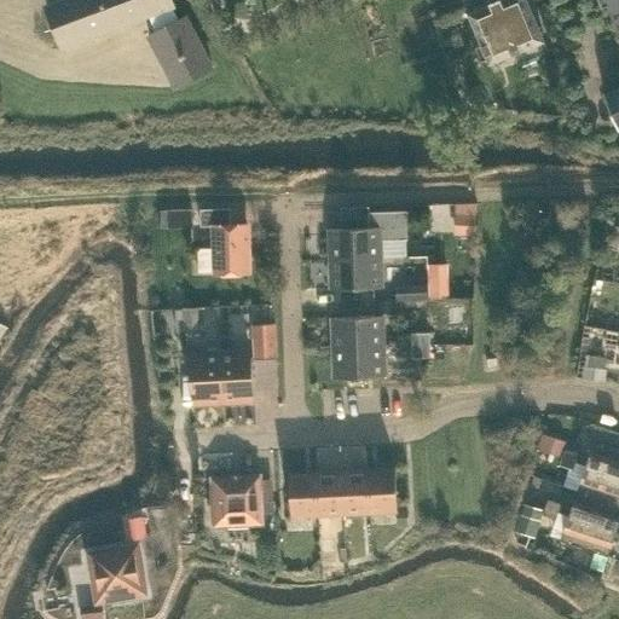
[(178,21),(171,6),(173,5),(172,1),(171,0),(63,0),(46,6),(47,10),(48,10),(61,42),(61,44),(62,46),(151,13),(157,32),(149,36),(175,87),(212,69),(185,17),(178,21)]
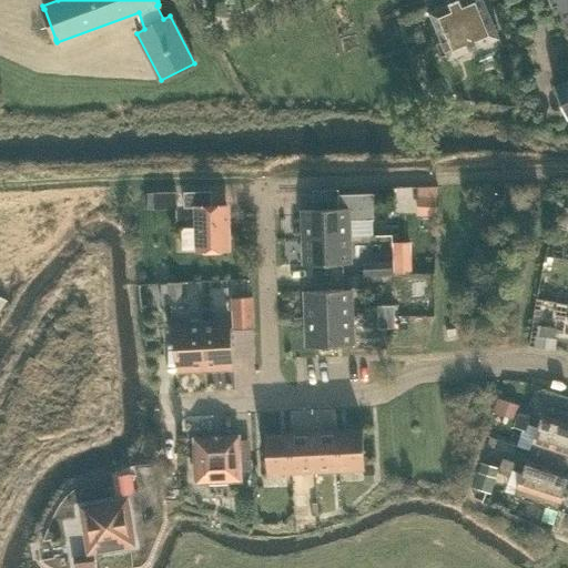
[(397,0),(401,8),(408,24),(428,16),(422,0),(397,0)]
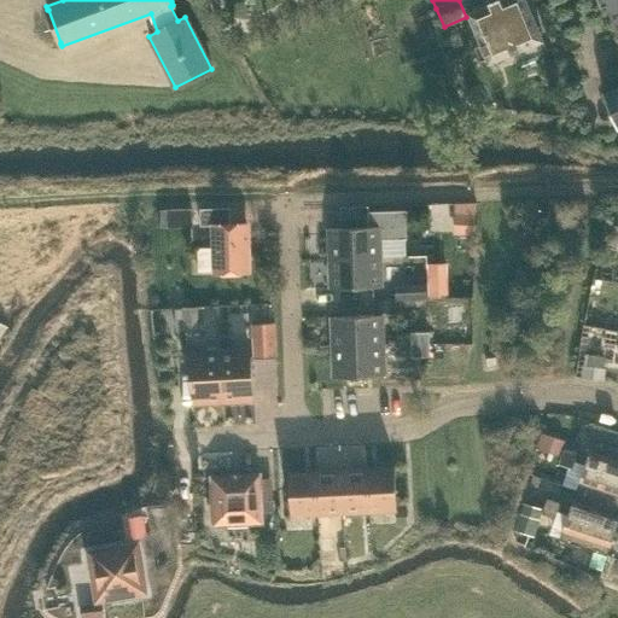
[(494,0),(489,3),(489,5),(467,13),(489,63),(543,41),(525,0),(494,0)]
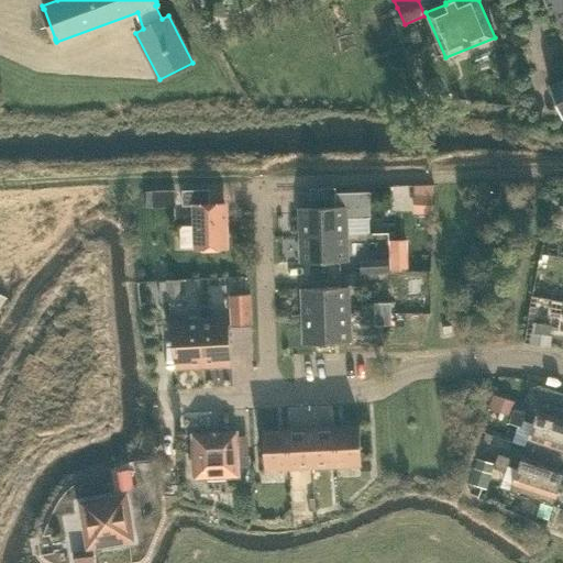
[(562,0),(544,0),(548,7),(553,4),(562,28),(562,79),(550,86),(562,118),(562,117),(562,0)]
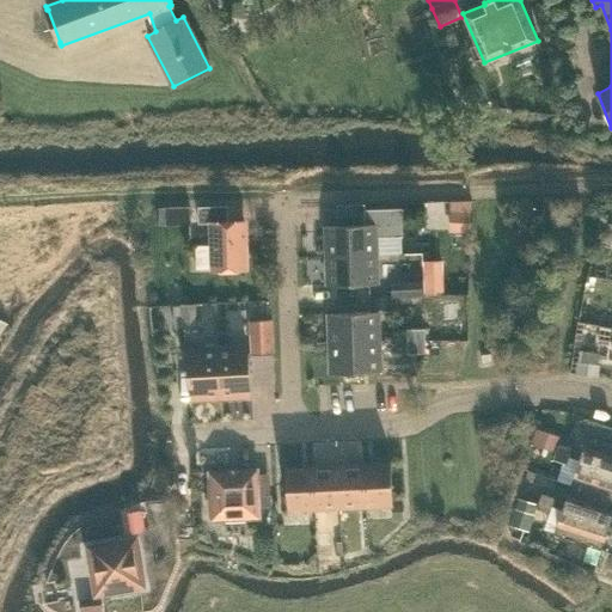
[(479,105),(475,90),(463,95),(469,109),(479,105)]
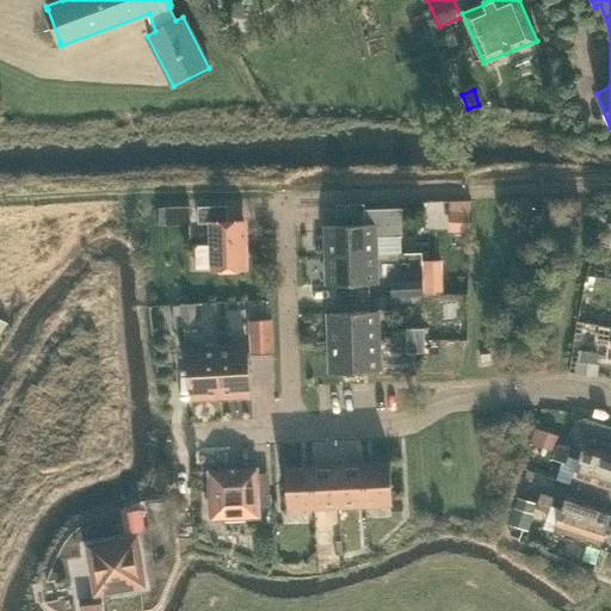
[(471,201),(450,201),(449,232),(470,232),(471,201)]
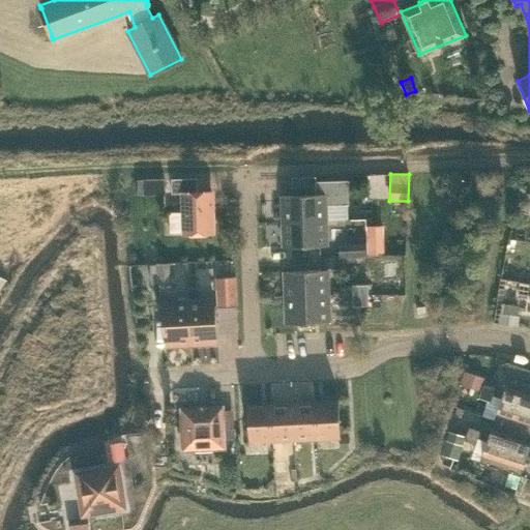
[(170,234),(184,233),(184,234),(212,233),(211,192),(198,192),(197,178),(172,179),(172,194),(183,193),(184,212),(170,213),(170,234)]
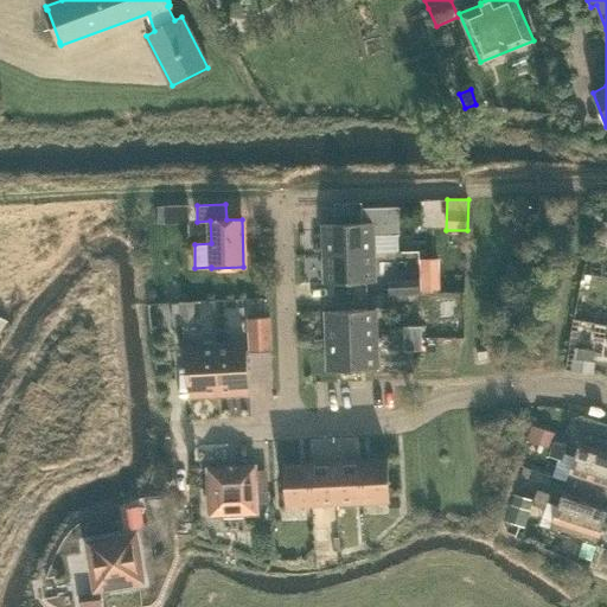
[(189,205),(157,206),(158,224),(190,223),(189,205)]
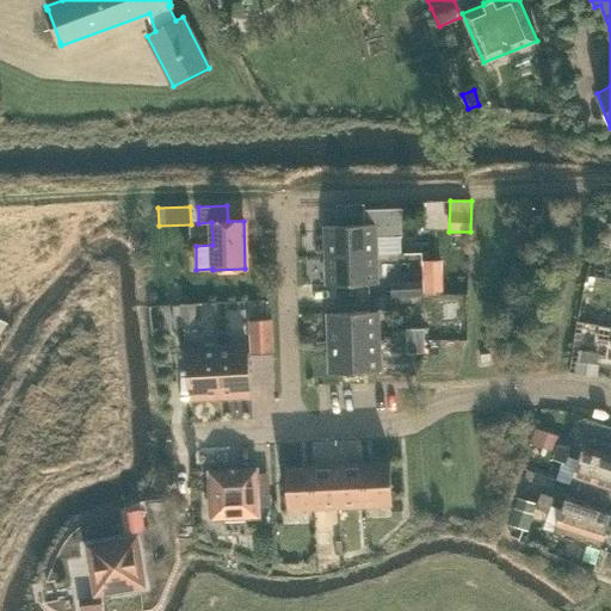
[(401,208),(364,209),(365,224),(326,226),(327,255),(375,253),(375,236),(402,235),(401,208)]
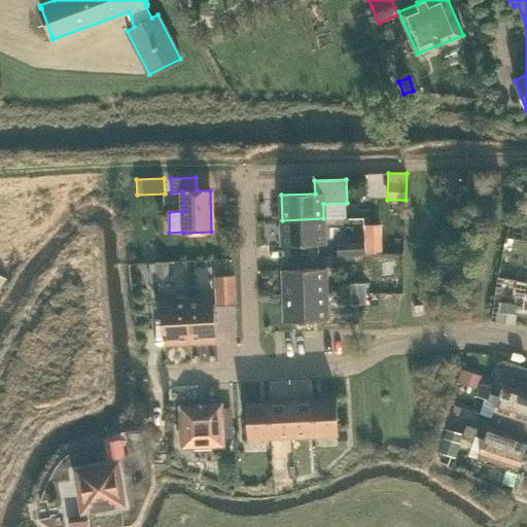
[(282,220),(283,246),(324,245),(323,218),(282,220)]
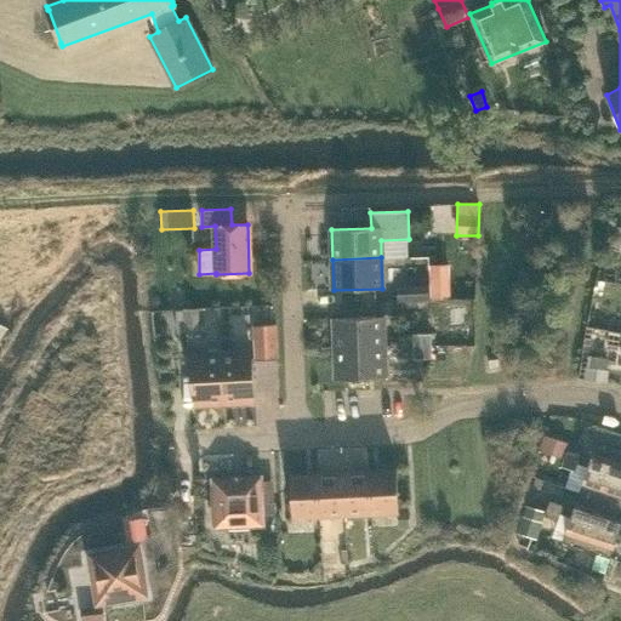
[(429,257),(410,257),(411,269),(429,269),(429,257)]
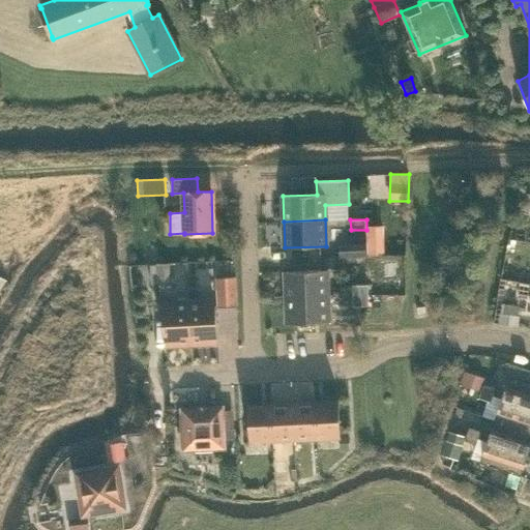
[(384,226),(367,227),(369,256),(385,255),(384,226)]
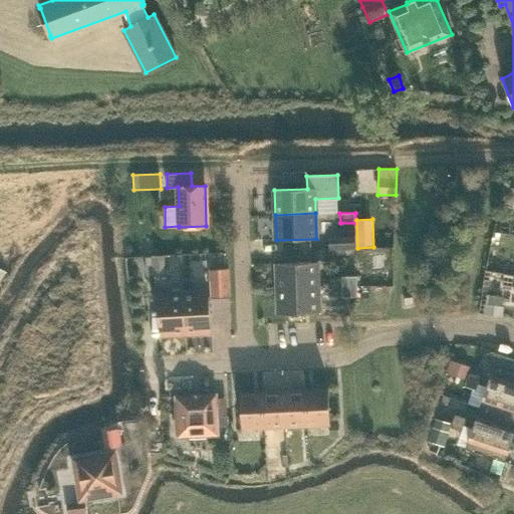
[(328,238),(328,251),(357,250),(356,237),(328,238)]
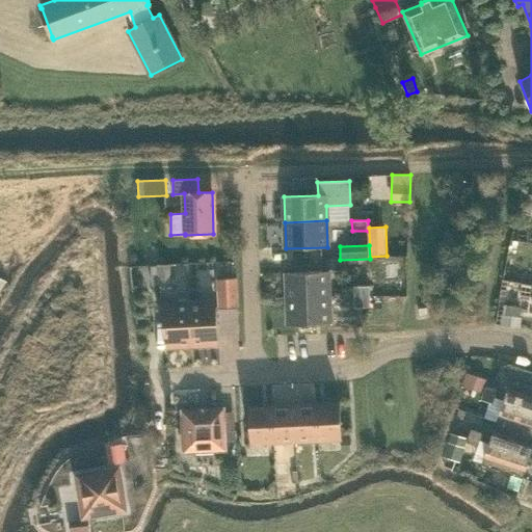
[(405,258),(381,259),(381,275),(406,274),(405,258)]
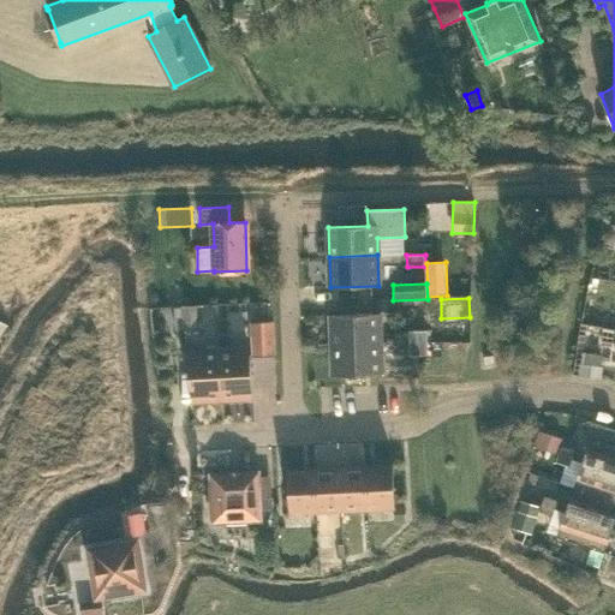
[(196,305),(180,306),(181,330),(197,330),(196,305)]
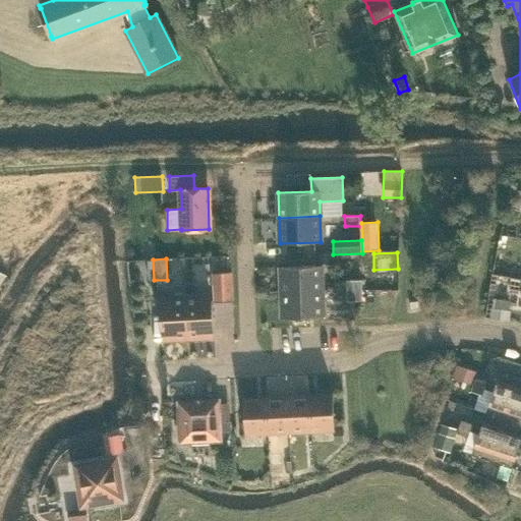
[(182,258),(171,258),(172,272),(182,271),(182,258)]
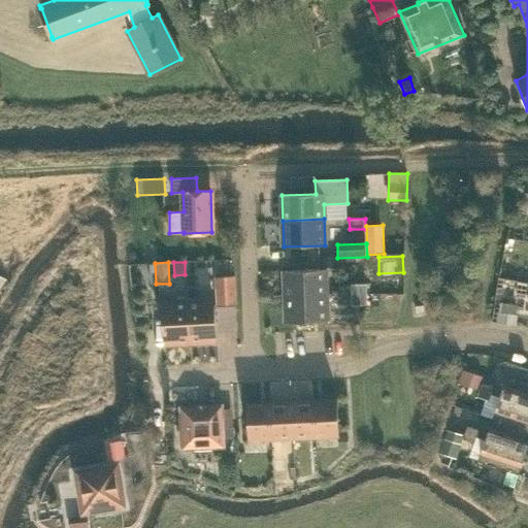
[(327,294),(326,269),(285,270),(286,296),(327,294)]
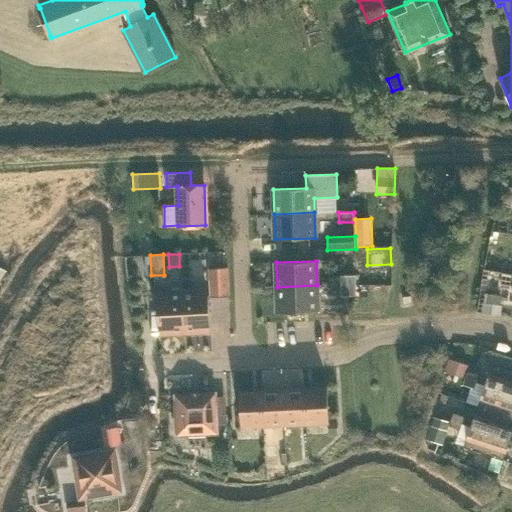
[(228,296),(227,267),(213,268),(214,296),(228,296)]
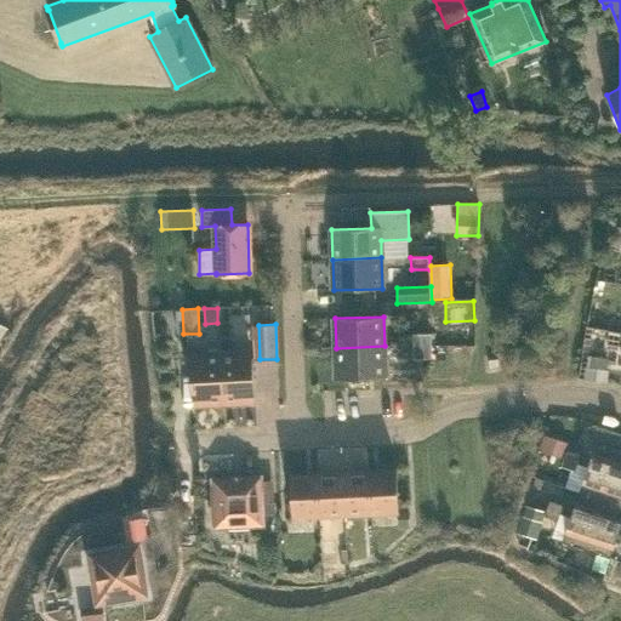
[(414,346),(432,345),(432,334),(412,334),(414,346)]
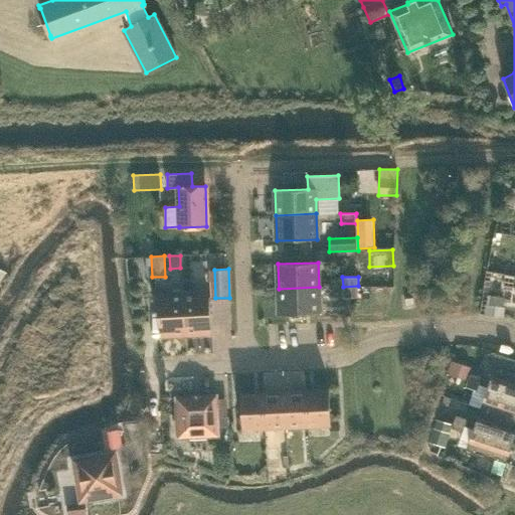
[(343,297),(346,297),(358,297),(358,286),(343,287),(343,297)]
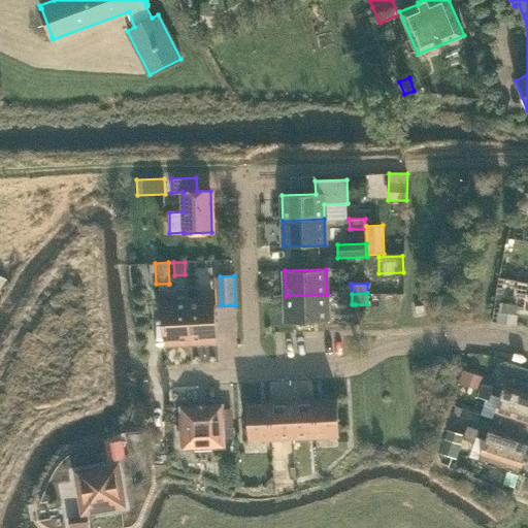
[(286,296),(286,322),(327,321),(327,294),(286,296)]
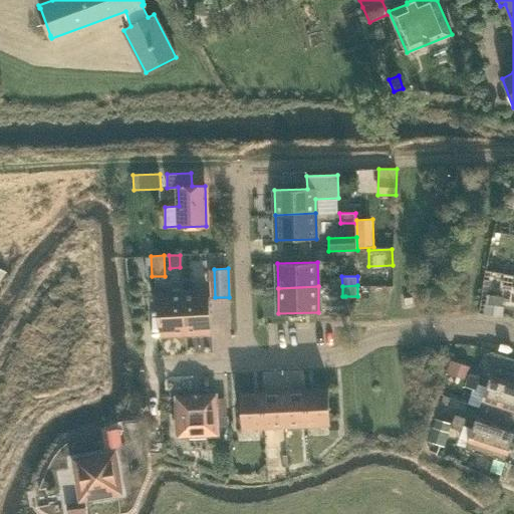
[(207,290),(183,291),(185,334),(210,333),(207,290)]
